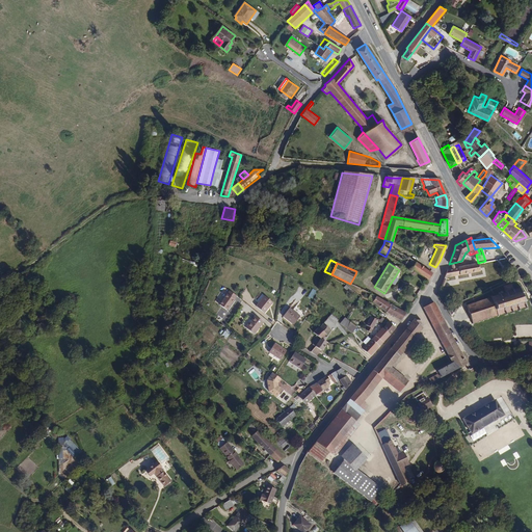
[(431,273),(415,263),(410,269),(427,281),(431,273)]
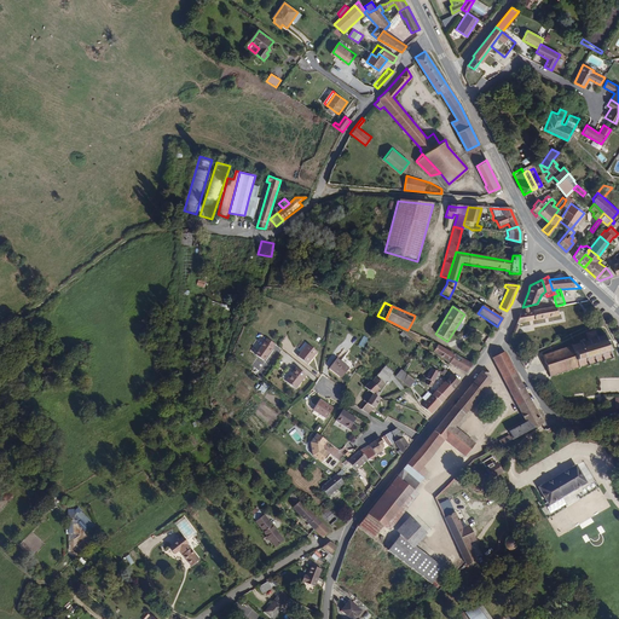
[(559,316),(556,306),(520,312),(516,323),(559,316)]
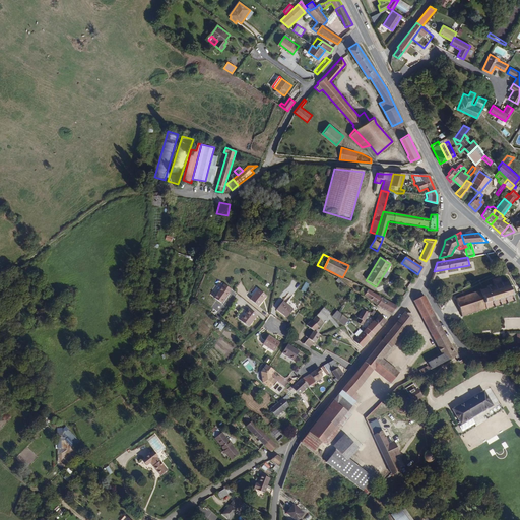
[(514,295),(514,293),(512,293),(511,287),(512,287),(511,285),(510,285),(509,282),(510,282),(510,280),(509,280),(508,279),(507,279),(507,281),(502,283),(500,277),(492,279),(494,285),(492,286),(492,285),(490,284),(486,285),(488,287),(480,289),(480,287),(479,288),(479,289),(475,290),(475,289),(474,290),(474,291),(471,293),(470,291),(469,291),(469,293),(466,294),(465,293),(464,294),(464,295),(461,296),(461,294),(459,295),(460,296),(455,297),(454,297),(454,298),(456,299),(460,315),(459,317),(460,317),(461,316),(465,315),(466,316),(467,316),(467,314),(470,314),(470,315),(472,314),(471,313),(474,312),(475,313),(476,313),(476,311),(479,311),(480,312),(481,312),(481,310),(485,309),(485,310),(486,310),(486,309),(494,307),(494,309),(495,308),(495,306),(500,305),(500,307),(502,306),(501,304),(506,303),(506,305),(508,304),(507,302),(513,301),(513,303),(515,302),(515,300),(516,300),(515,298),(514,299),(513,295),(514,295)]
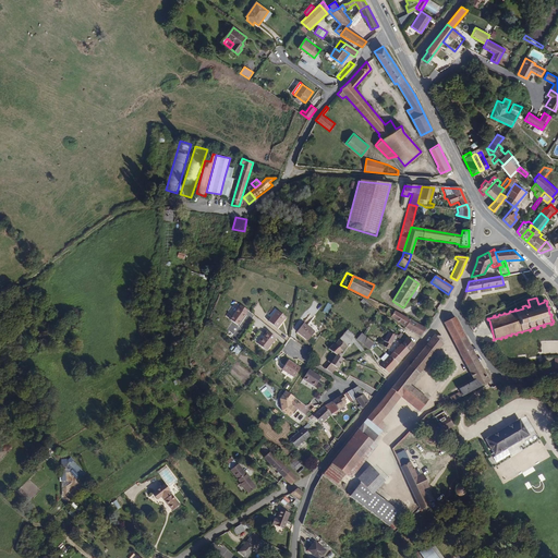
[(368,310),(371,306),(362,299),(360,302),(368,310)]
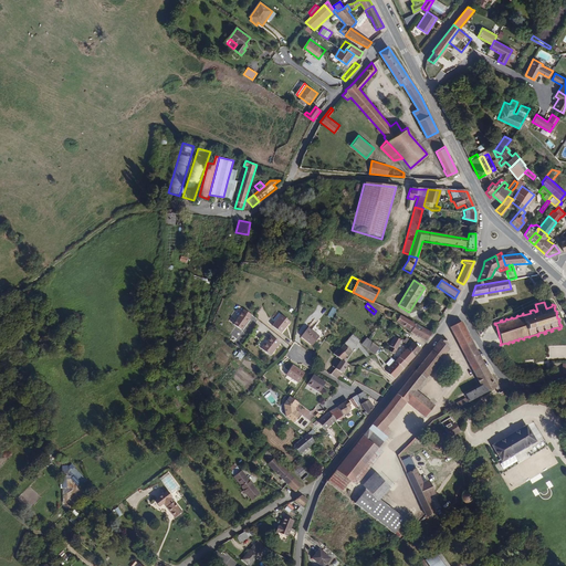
[(232,324),(241,331),(252,315),(243,308),(232,324)]
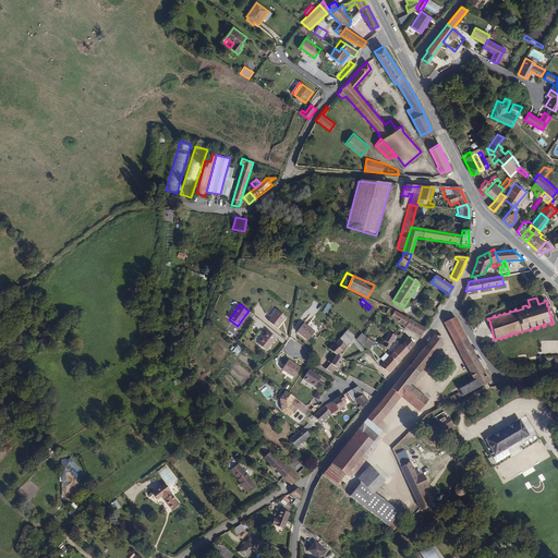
[(277,329),(286,318),(277,311),(268,322),(277,329)]
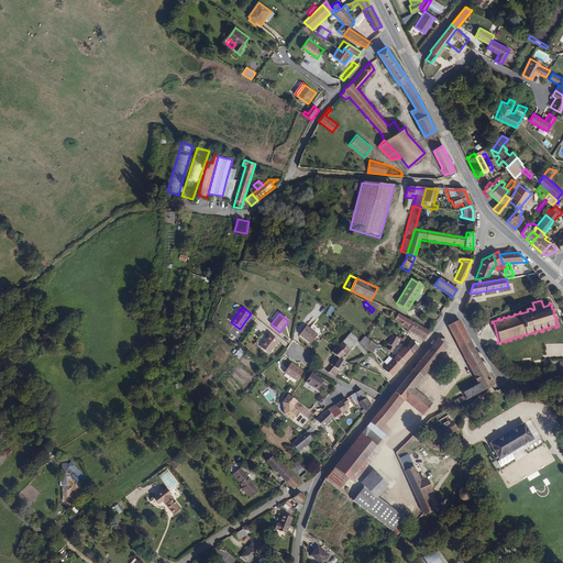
[(412,323),(397,315),(394,319),(393,320),(408,331),(412,323)]
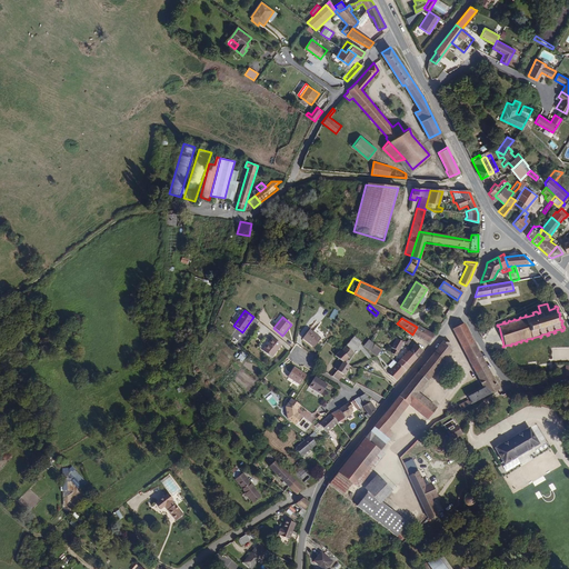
[(485,361),(465,322),(452,329),(472,367),(485,361)]
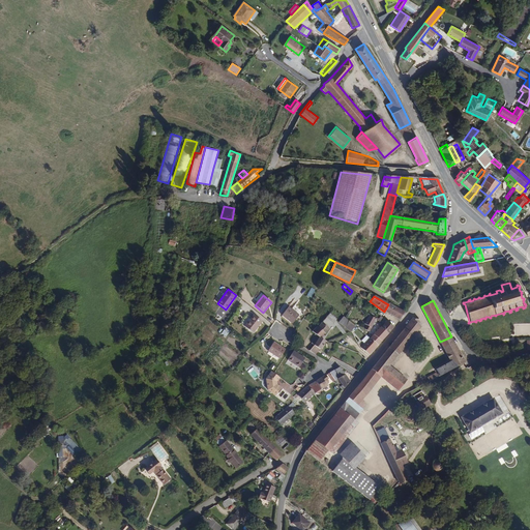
[(403,313),(388,303),(388,304),(384,312),(383,312),(399,321),(403,313)]
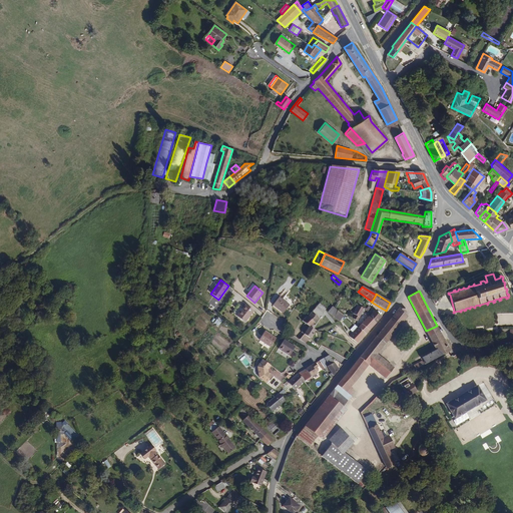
[(290,306),(280,298),(273,306),(283,314),(290,306)]
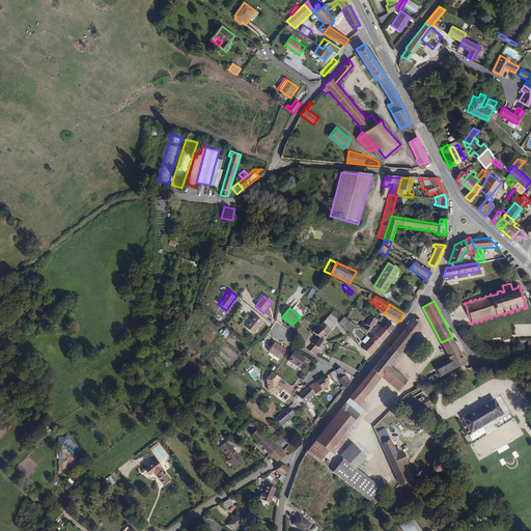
[(245,328),(252,318),(247,314),(240,324),(245,328)]
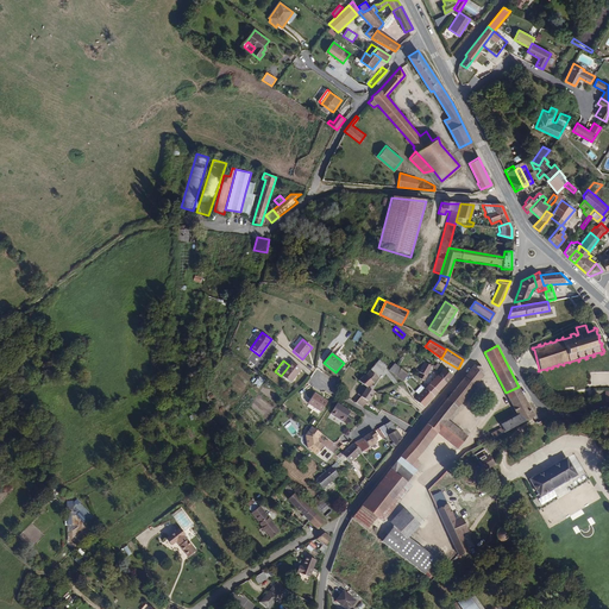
[(385,368),(377,360),(374,365),(382,372),(385,368)]
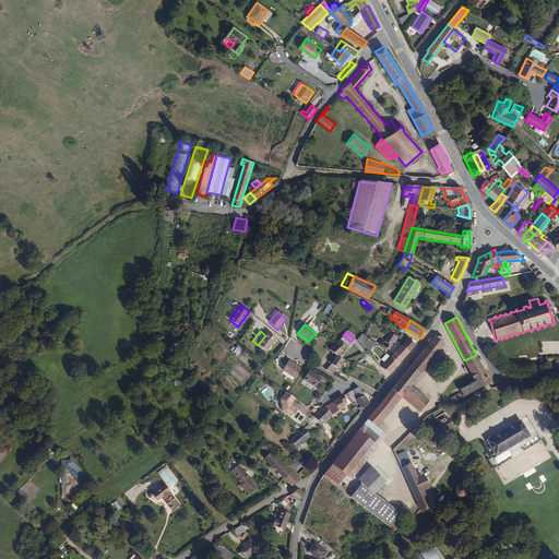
[(266,352),(276,340),(268,332),(265,335),(258,345),(266,352)]
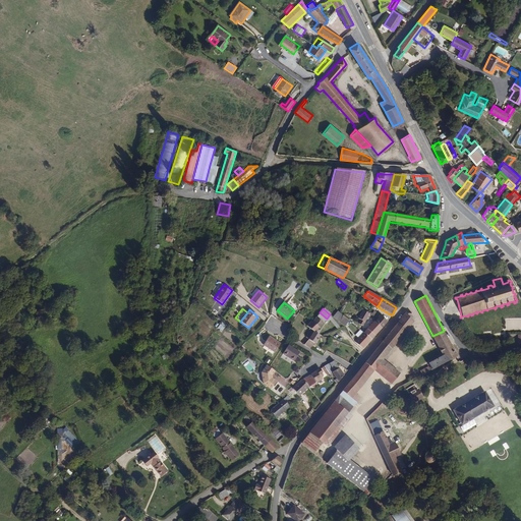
[(362,326),(369,313),(362,309),(357,319),(359,320),(358,323),(362,326)]
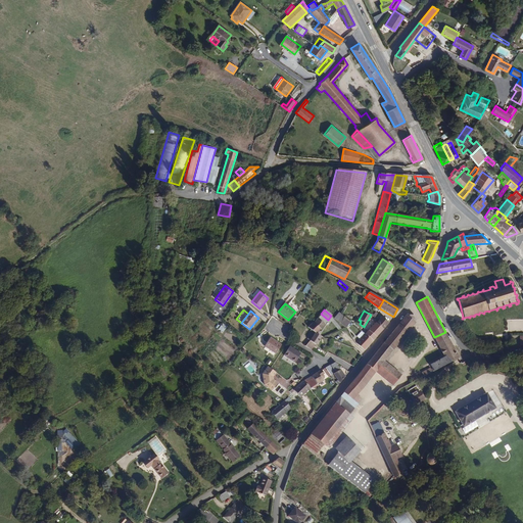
[(349,322),(340,314),(338,313),(333,318),(339,323),(345,328),(349,322)]
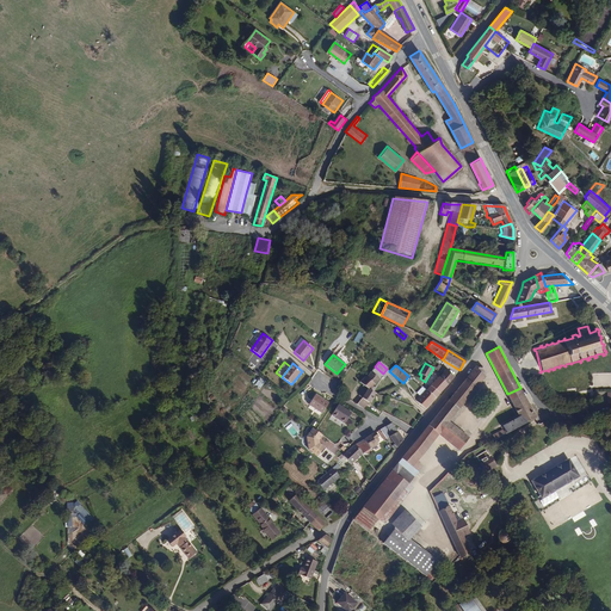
[(483,368),(480,368),(475,365),(466,377),(476,387),(486,376),(483,374),(486,371),(483,368)]
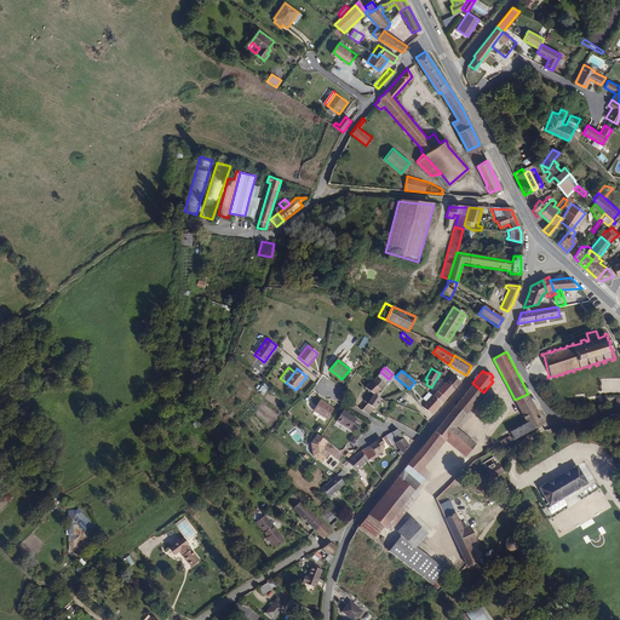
[(380,390),(389,379),(380,372),(371,383),(380,390)]
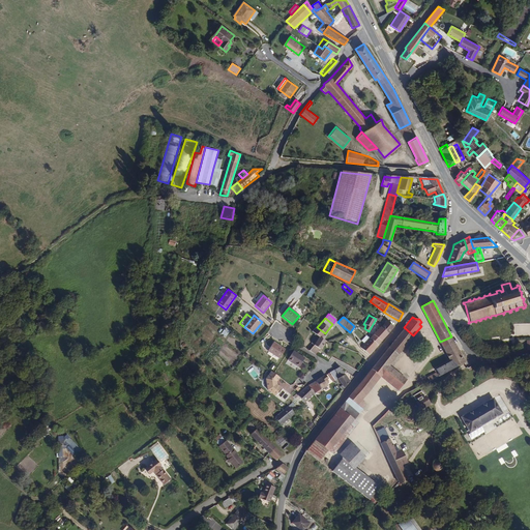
[(387,333),(393,327),(386,320),(380,327),(387,333)]
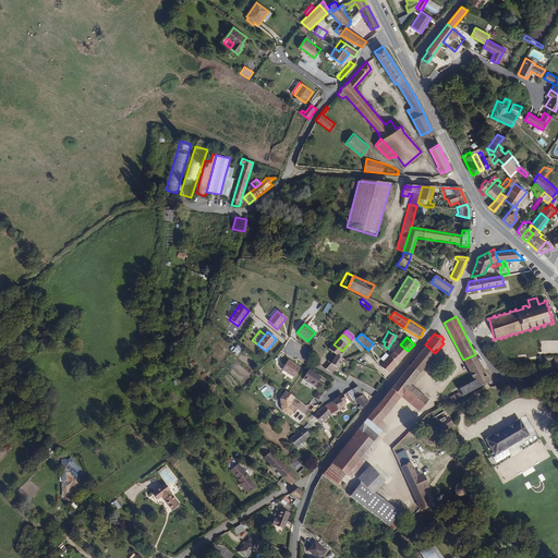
[(342,351),(334,344),(328,349),(332,353),(336,355),(338,356),(342,351)]
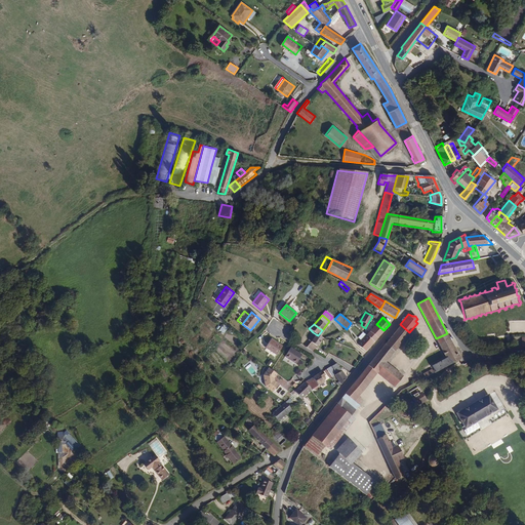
[(374,341),(384,330),(376,324),(372,328),(374,331),(371,334),(369,331),(366,335),(374,341)]
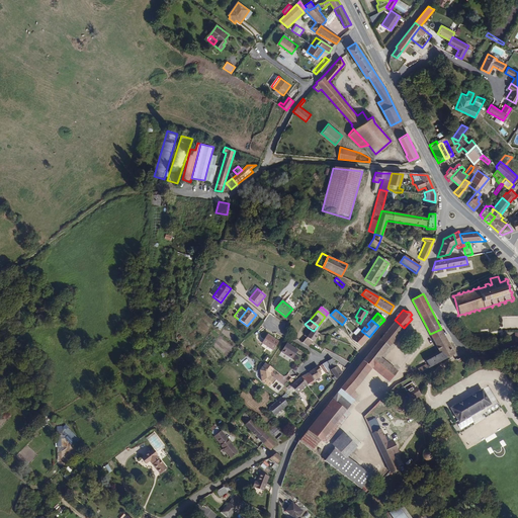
[(380,357),(404,328),(395,320),(362,360),(371,367),(389,381),(397,370),(380,357)]
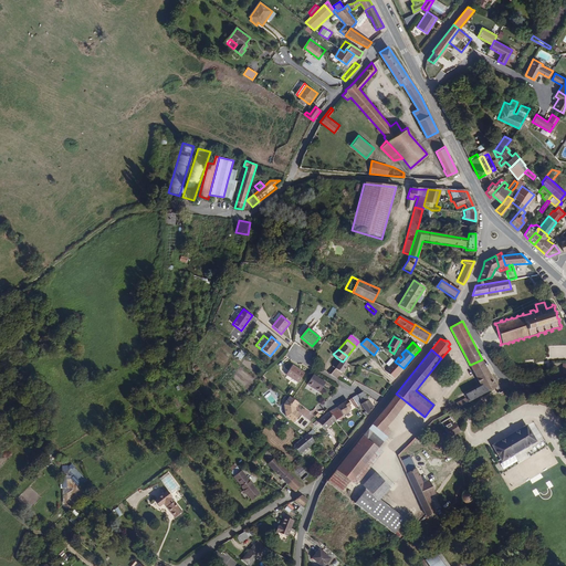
[(464,398),(456,402),(458,407),(496,387),(482,359),(470,365),(480,386),(465,394),(468,398),(465,399),(464,398)]
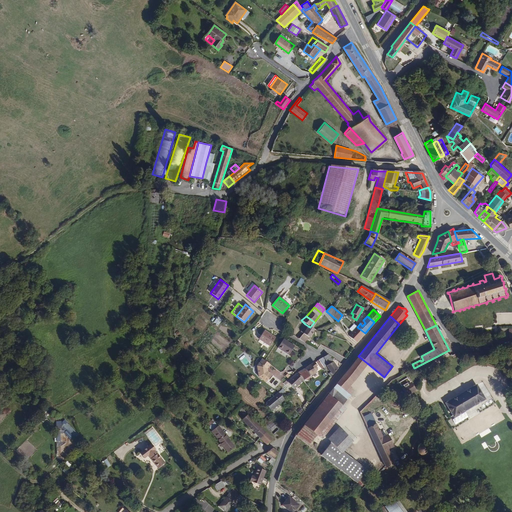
[(305,343),(314,330),(310,327),(308,326),(303,334),(299,339),(305,343)]
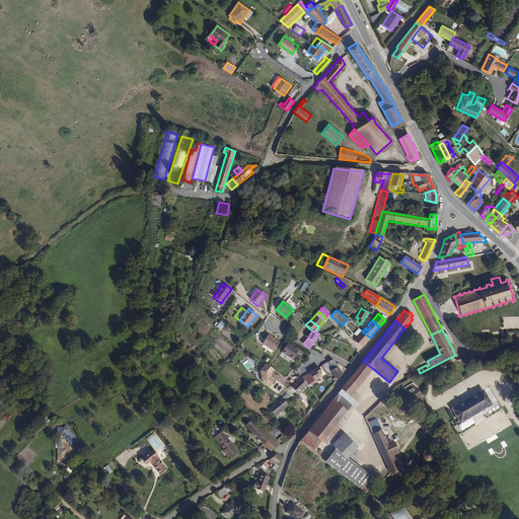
[(361,347),(370,338),(362,331),(353,341),(361,347)]
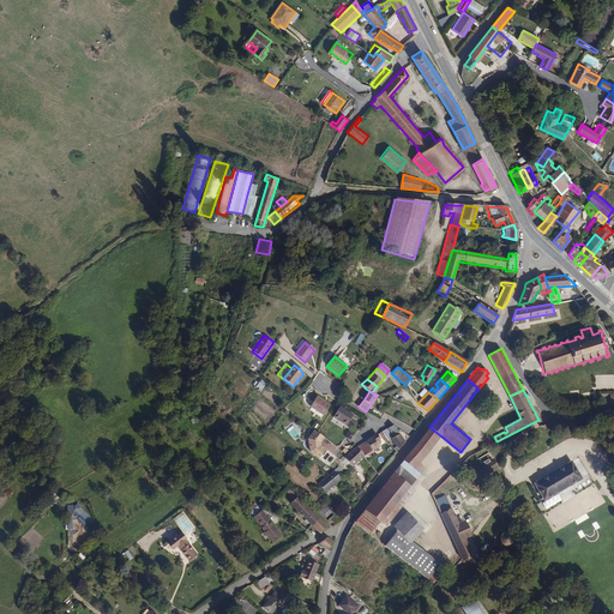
[(324,415),(330,405),(317,397),(311,408),(324,415)]
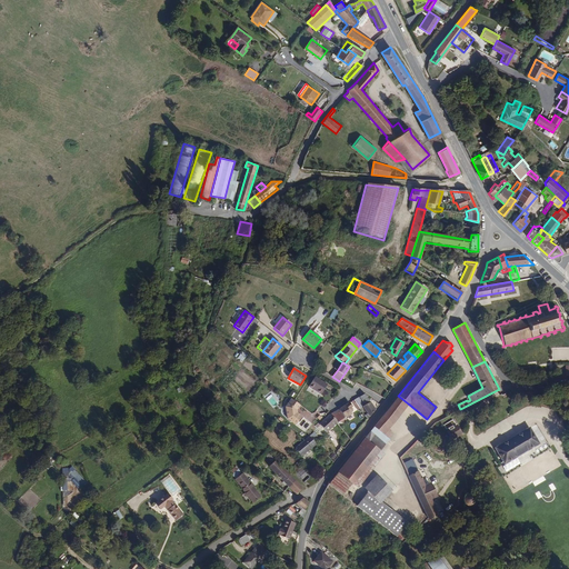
[(320,395),(327,385),(315,377),(308,387),(312,390),(320,395)]
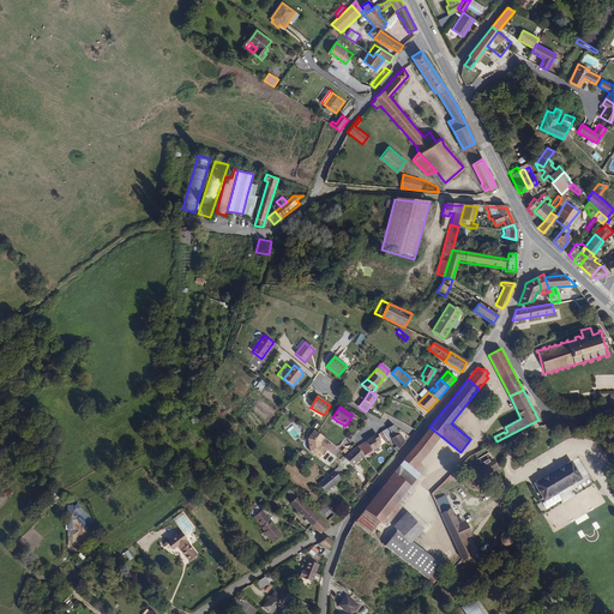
[(405,441),(393,425),(381,432),(387,441),(390,439),(396,446),(392,449),(396,452),(405,441)]
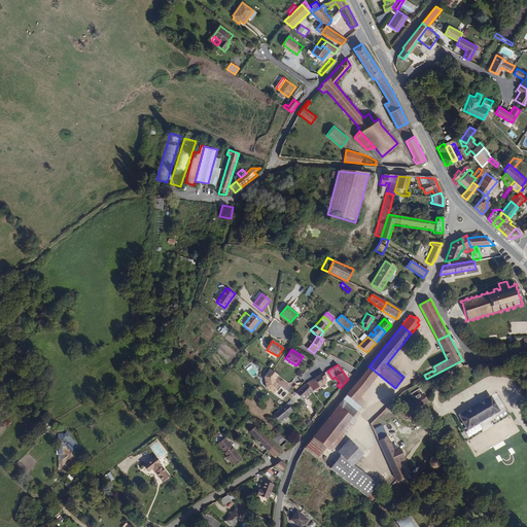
[(359,397),(378,374),(369,366),(350,390),(359,397)]
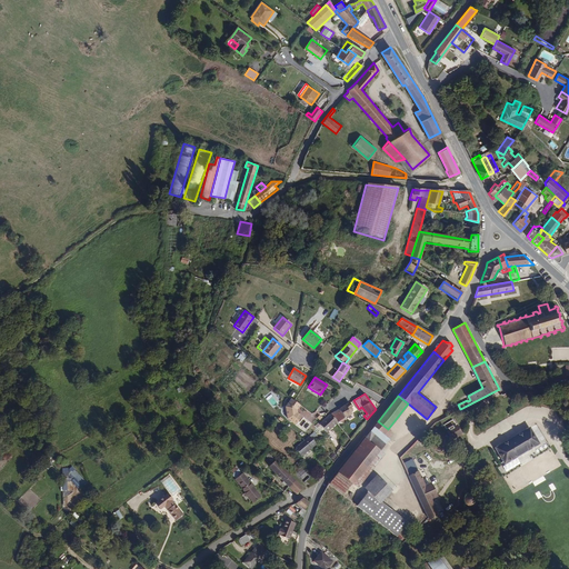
[(296,410),(299,405),(291,399),(285,407),(287,419),(295,426),(301,417),(296,412),(296,410)]
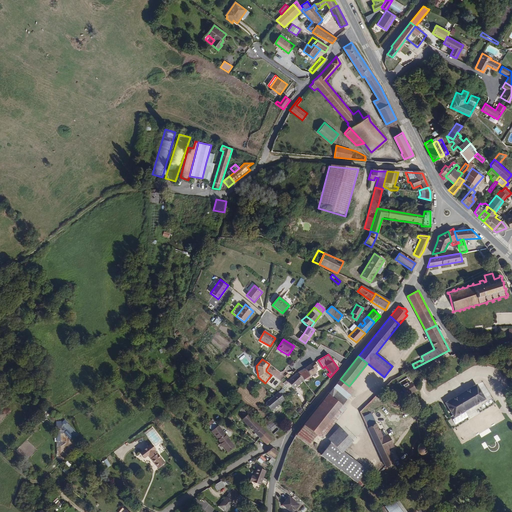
[(303,381),(315,372),(313,369),(317,366),(314,362),(296,373),(303,381)]
